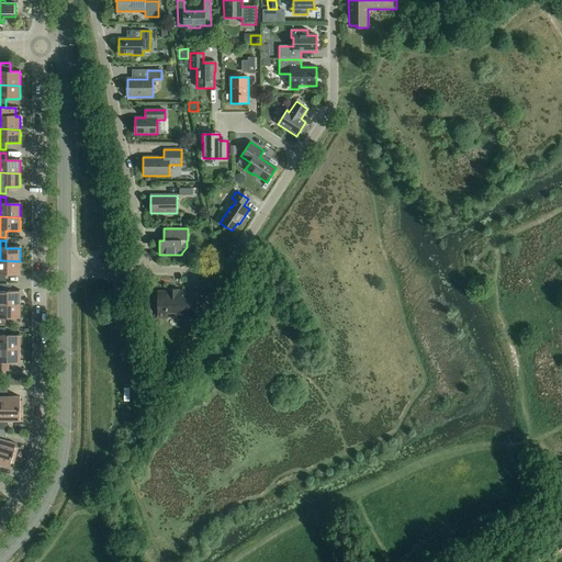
[(20,261),(0,260),(0,281),(6,281),(6,274),(20,274),(20,261)]
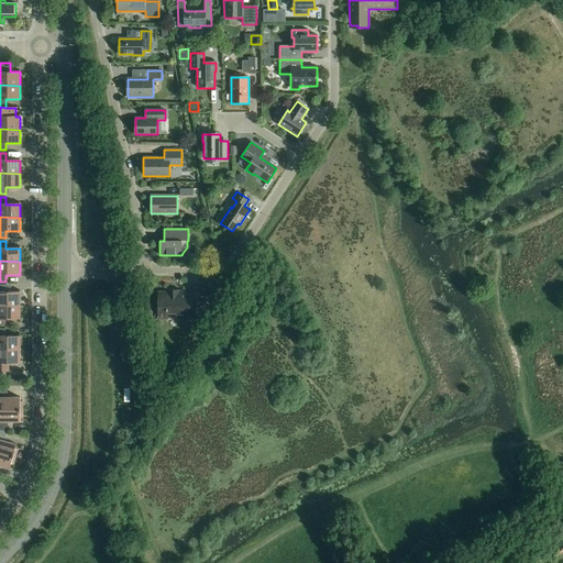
[(0,305),(20,306),(20,293),(6,293),(6,285),(0,285),(0,305)]
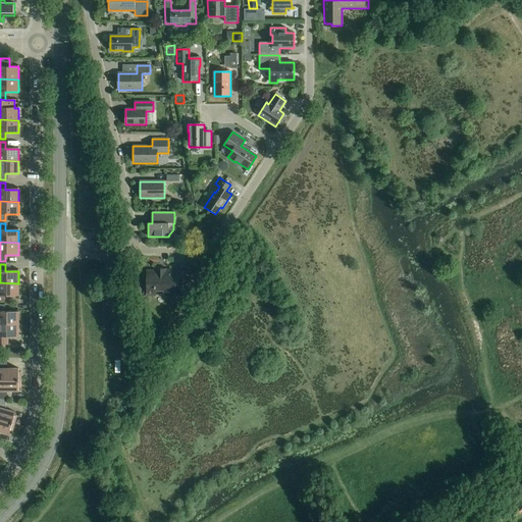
[(155,293),(155,291),(156,291),(156,289),(161,289),(165,294),(172,294),(172,296),(183,296),(185,293),(185,280),(185,270),(167,270),(167,269),(161,269),(155,269),(155,271),(150,271),(147,274),(147,283),(144,283),(144,291),(144,293),(147,296),(153,296),(155,293)]
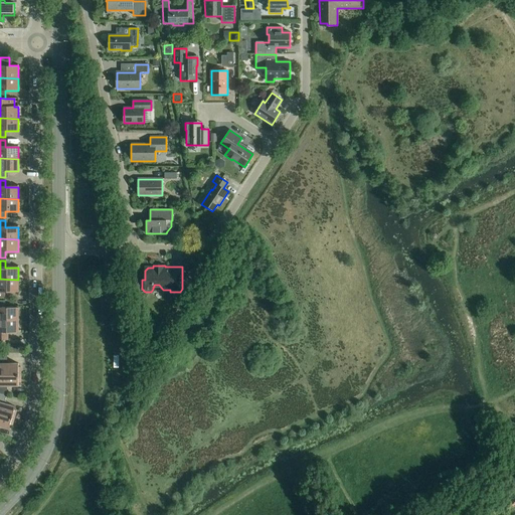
[(18,280),(0,279),(0,298),(5,298),(5,292),(18,292),(18,280)]
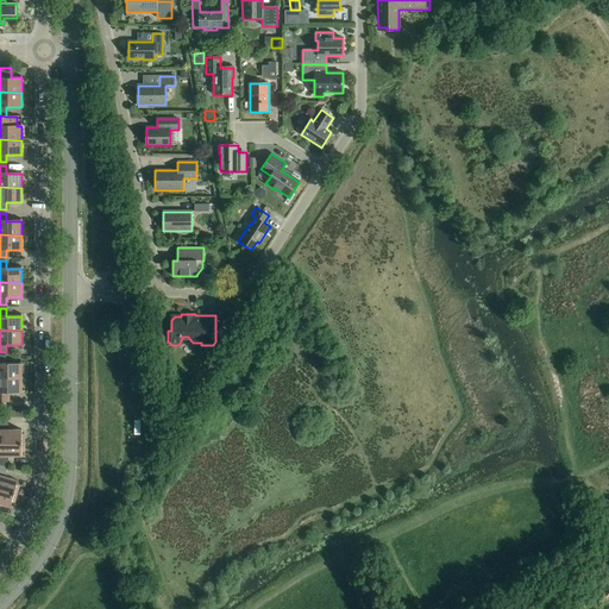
[(0,377),(22,378),(22,364),(6,364),(6,356),(0,356),(0,377)]
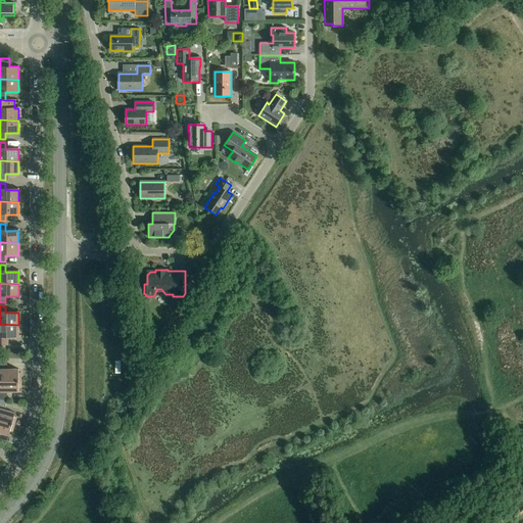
[(18,325),(0,324),(0,344),(8,345),(8,337),(18,337),(18,325)]
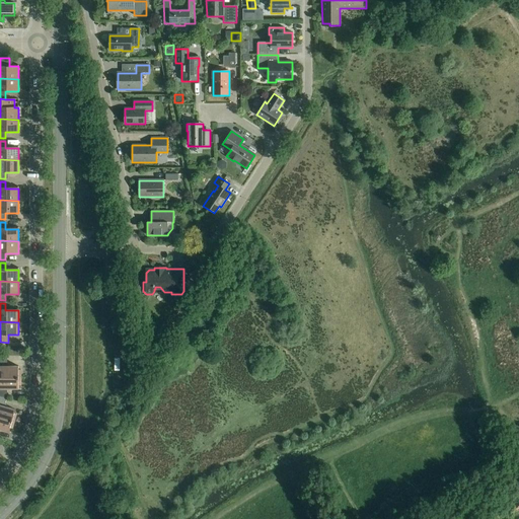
[(0,377),(21,378),(21,370),(18,370),(18,366),(7,366),(7,359),(0,358),(0,377)]
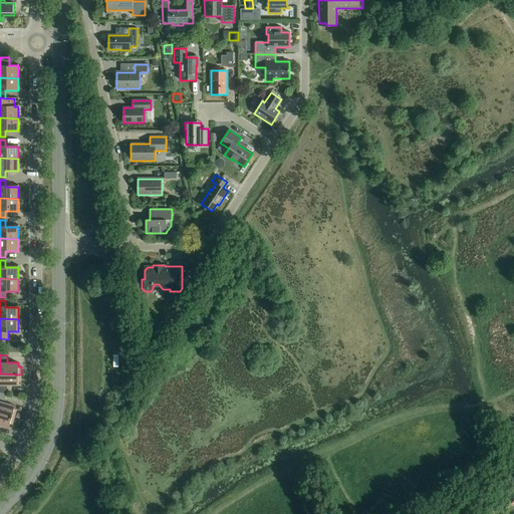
[(0,393),(7,394),(7,386),(18,386),(18,381),(21,381),(21,374),(0,373),(0,393)]
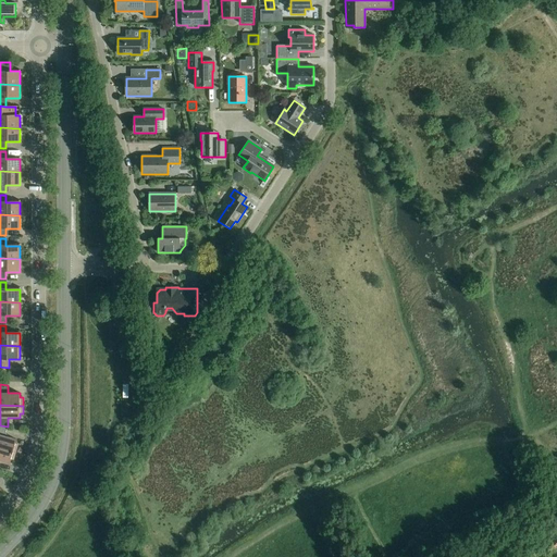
[(0,447),(15,452),(19,444),(15,444),(16,440),(4,436),(8,426),(0,425),(0,447)]
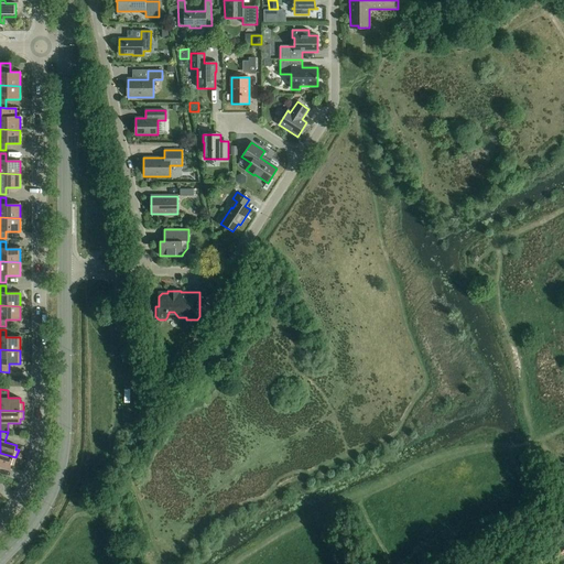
[(0,465),(10,469),(11,465),(13,466),(15,457),(0,453),(0,465)]
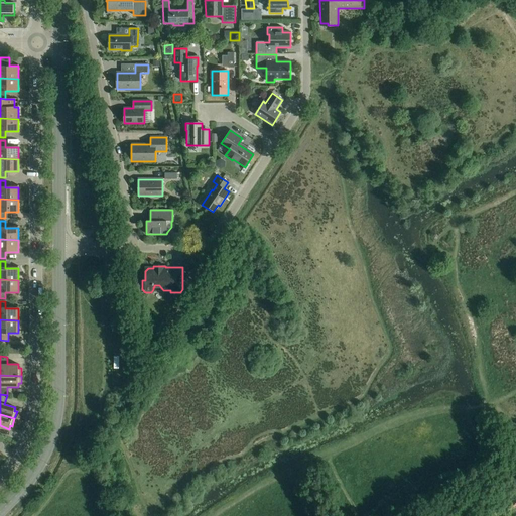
All buildings are outlined.
